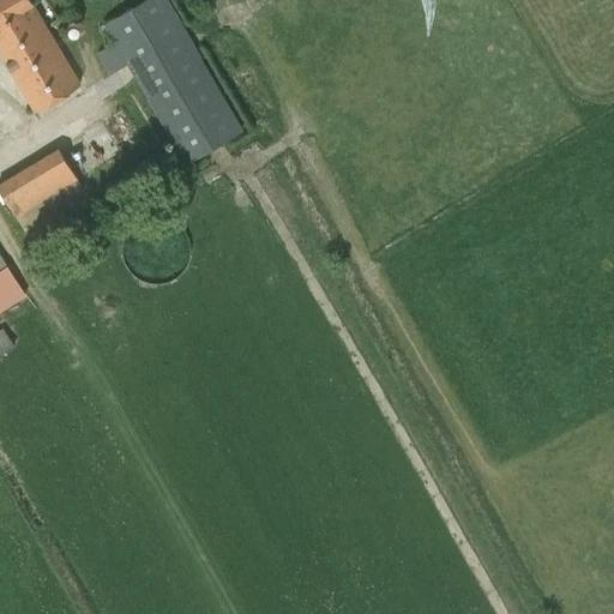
[(0,0),(0,53),(35,110),(79,84),(31,2),(32,2),(30,0),(0,0)]
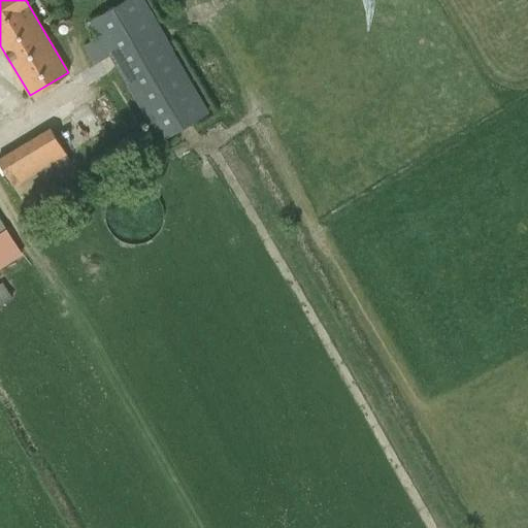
[(94,63),(108,54),(159,141),(209,110),(144,0),(121,0),(88,20),(98,36),(83,45),(94,63)]
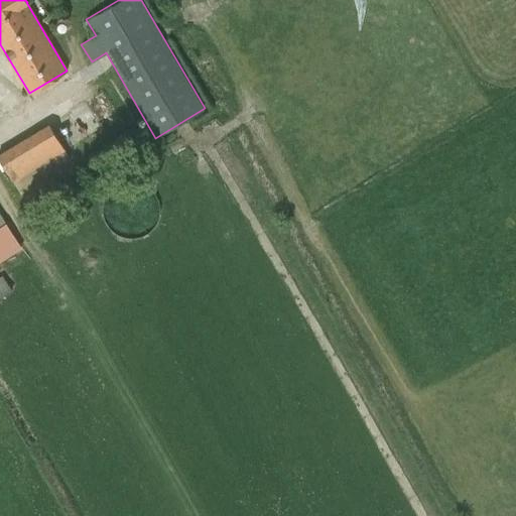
[(0,150),(0,159),(24,203),(79,172),(50,123),(0,150)]
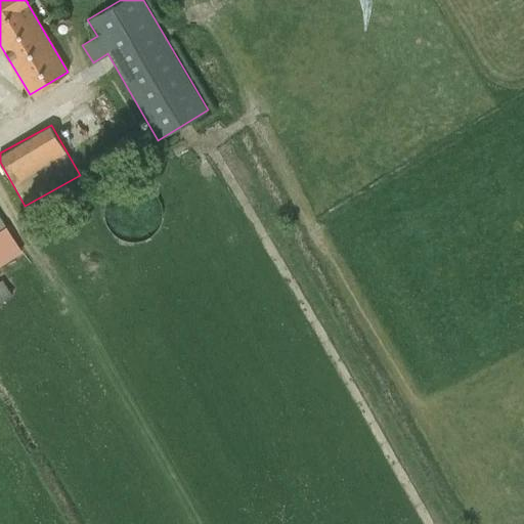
[(135,130),(83,161),(93,176),(143,146),(135,130)]
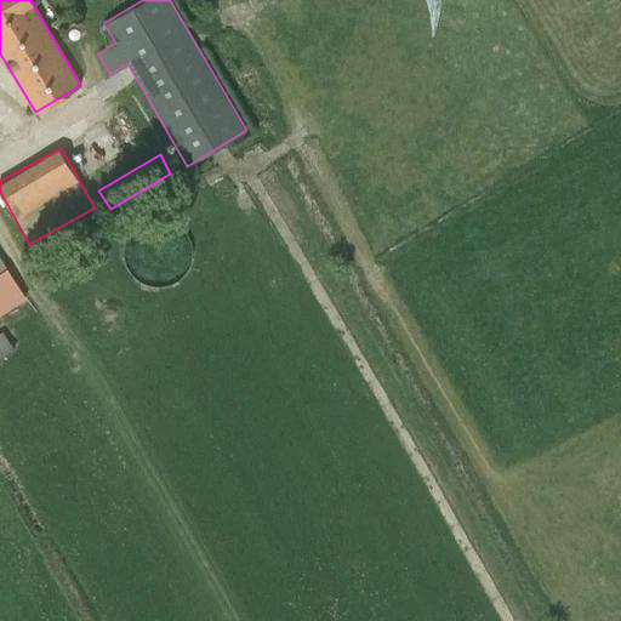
[(3,331),(0,332),(0,358),(13,349),(3,331)]
